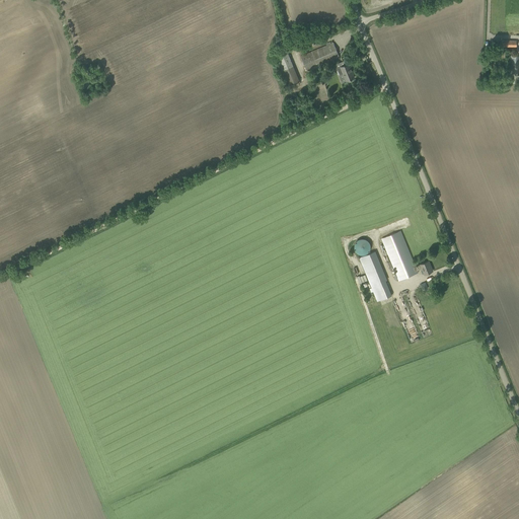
[(300,56),(307,71),(340,58),(334,43),(300,56)]
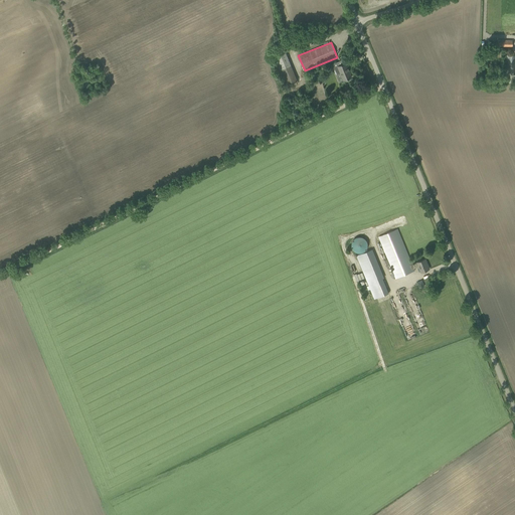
[(296,79),(286,50),(276,53),(286,82),(296,79)]
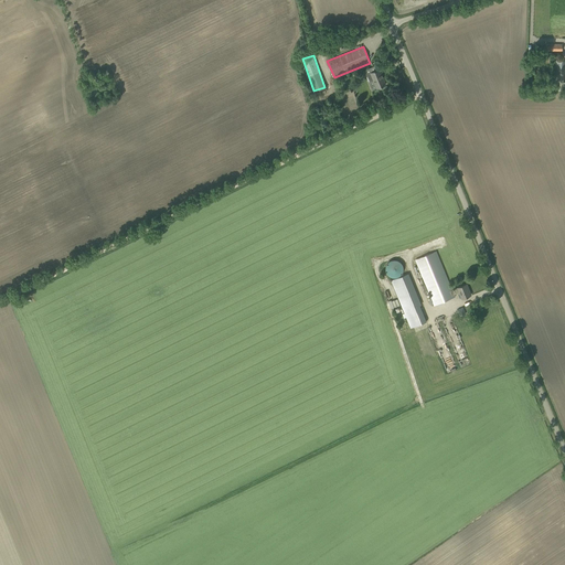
[(385,84),(381,74),(382,73),(380,68),(366,74),(370,82),(373,80),(376,88),(385,84)]
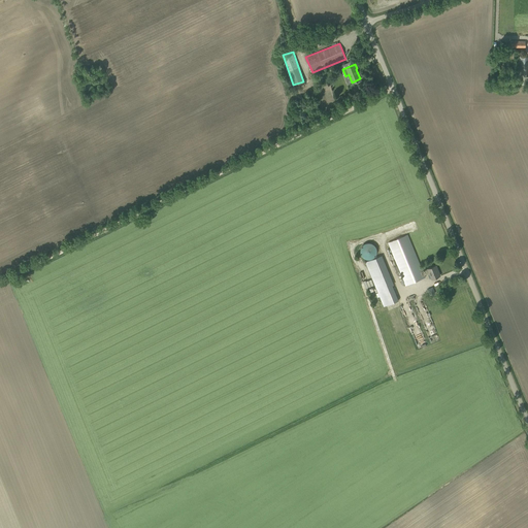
[(440,275),(436,265),(422,271),(407,235),(388,242),(405,286),(425,277),(424,275),(428,273),(430,279),(440,275)]
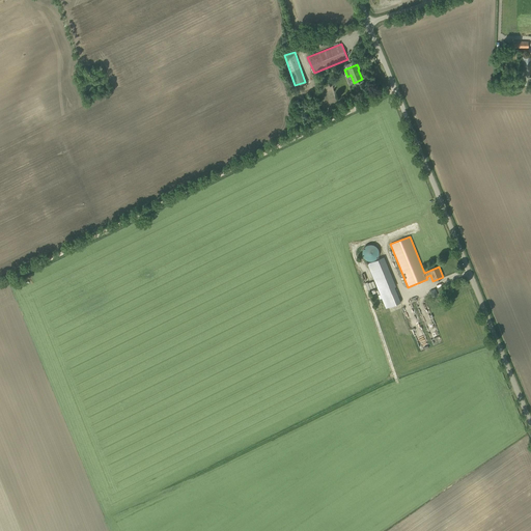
[(369,260),(370,260),(371,260),(372,260),(373,260),(374,259),(375,258),(376,257),(378,256),(378,255),(378,254),(379,254),(379,253),(379,252),(379,251),(378,250),(378,249),(378,248),(376,248),(376,247),(375,247),(375,246),(374,246),(374,245),(373,245),(372,245),(372,244),(371,244),(370,244),(369,244),(368,244),(367,245),(366,245),(365,246),(364,246),(364,247),(363,247),(363,248),(362,249),(362,250),(362,251),(362,252),(362,253),(362,254),(362,255),(362,256),(363,256),(363,257),(364,258),(365,259),(366,259),(366,260),(367,260),(368,260),(369,260)]
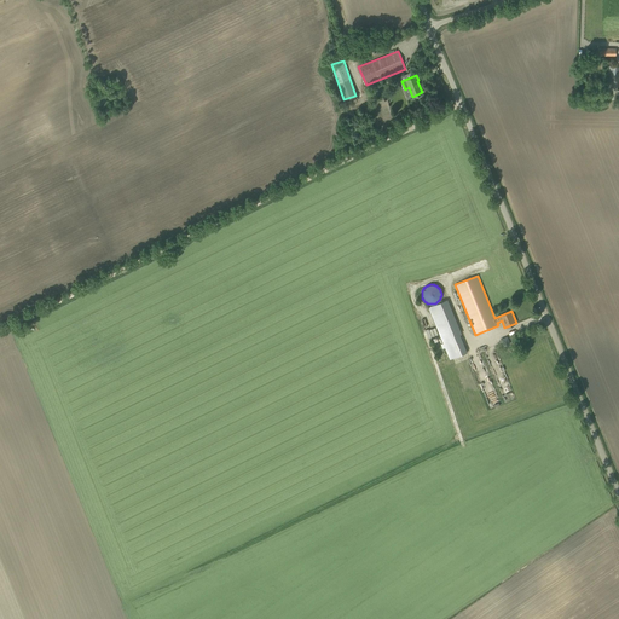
[(427,307),(449,359),(466,352),(458,334),(461,333),(446,299),(427,307)]
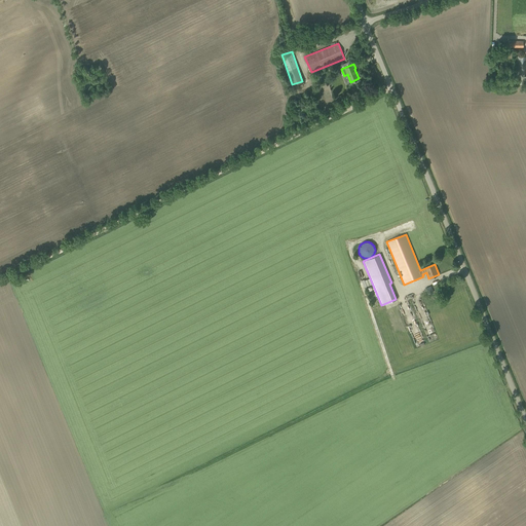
All buildings are outlined.
